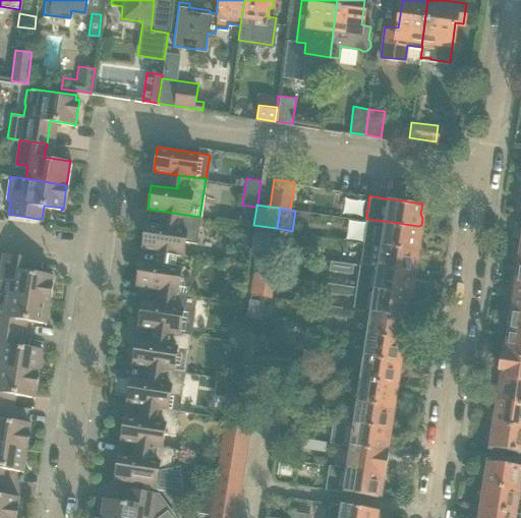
[(141,247),(167,251),(182,253),(184,240),(196,242),(199,217),(173,213),(171,227),(146,223),(141,247)]
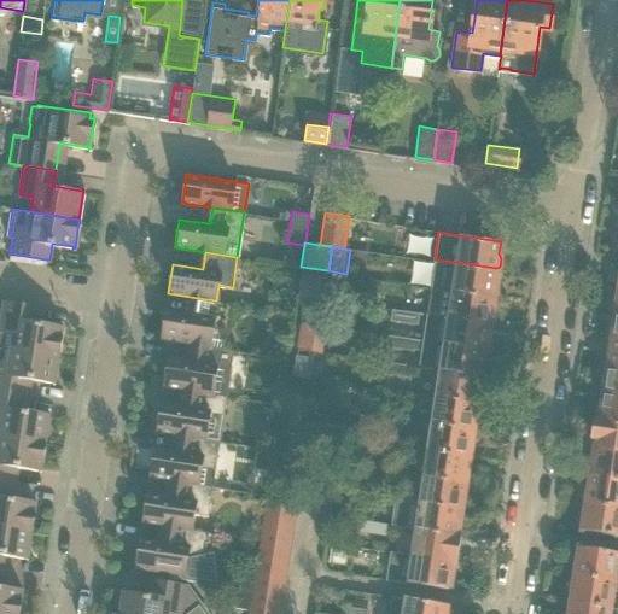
[(435,259),(430,286),(450,288),(493,296),(495,293),(497,284),(495,281),(496,268),(455,262),(435,259)]
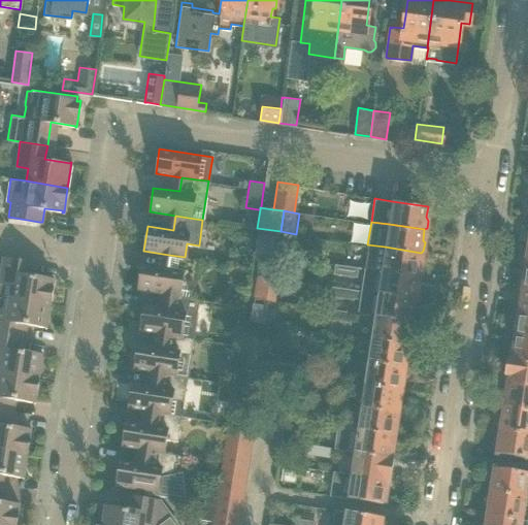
[(258,228),(255,251),(272,254),(275,231),(258,228)]
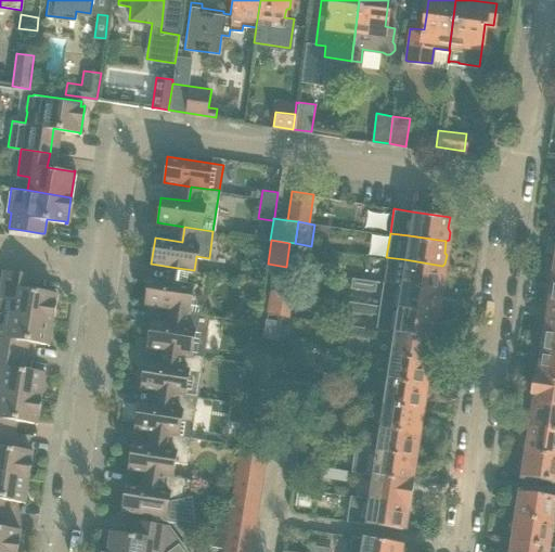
[(383,280),(401,283),(439,289),(441,286),(442,279),(440,277),(442,266),(404,259),(386,257),(383,280)]
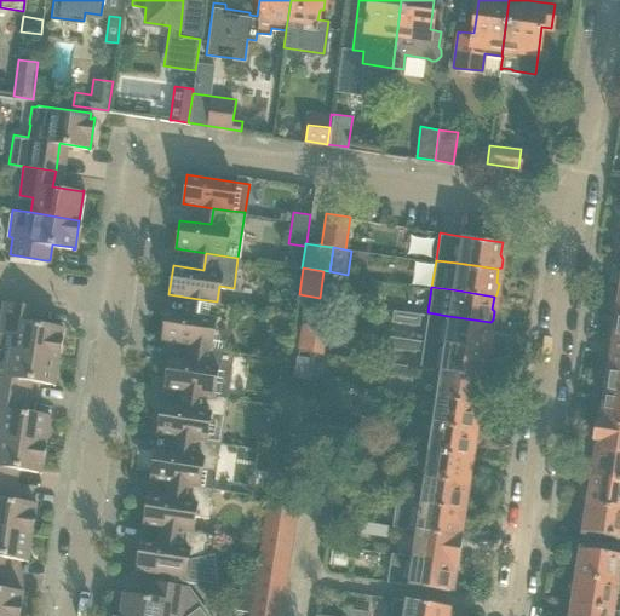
[(161,339),(202,345),(211,346),(212,330),(227,333),(231,303),(217,301),(199,299),(196,316),(166,311),(161,339)]
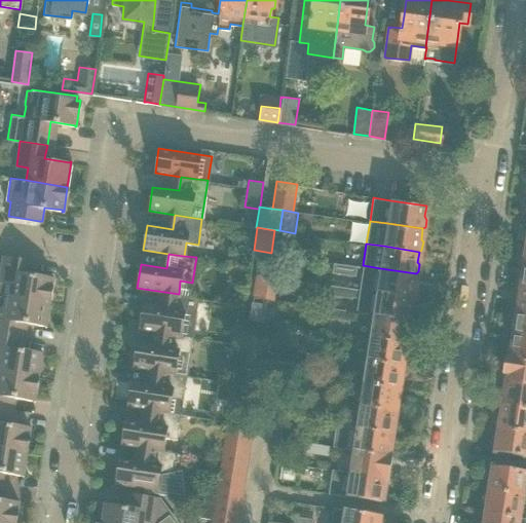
[(0,293),(50,301),(53,276),(52,275),(52,277),(34,274),(36,261),(2,256),(0,269),(0,293)]
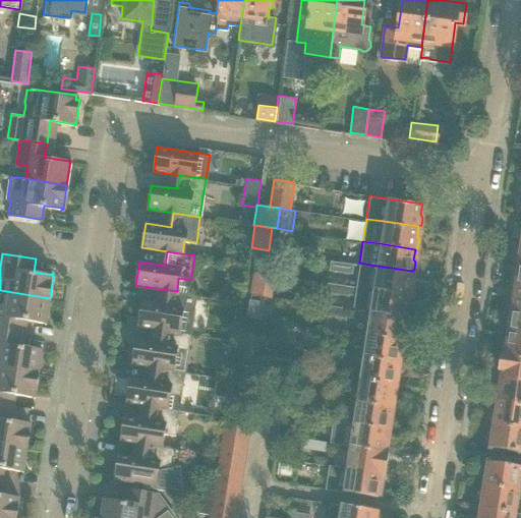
[(353,265),(330,262),(329,272),(352,275),(353,265)]
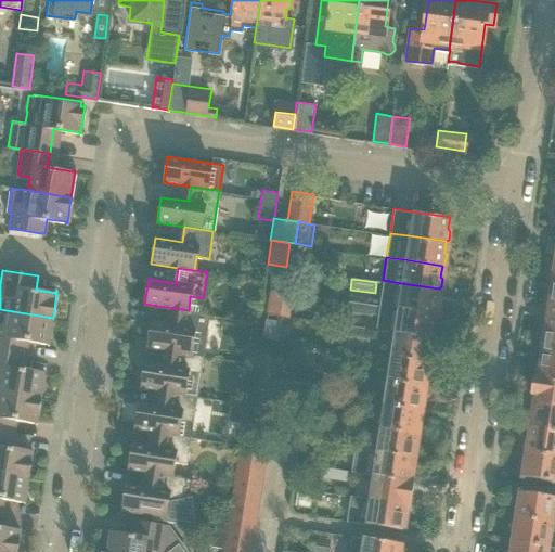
[(383,280),(379,304),(398,307),(436,312),(437,313),(440,290),(439,290),(439,289),(401,283),(383,280)]
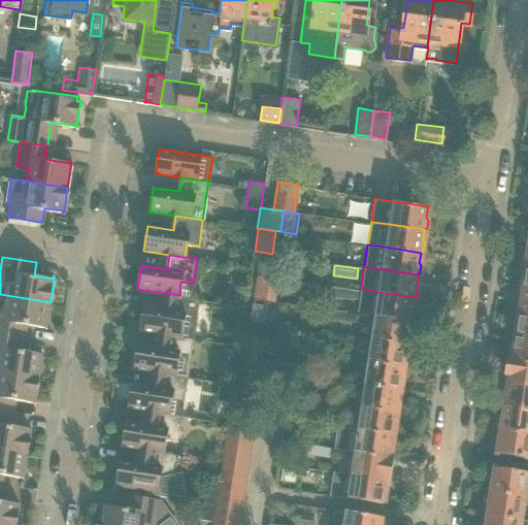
[(521,288),(521,289),(527,289),(527,266),(525,266),(523,275),(520,275),(518,287),(521,288)]
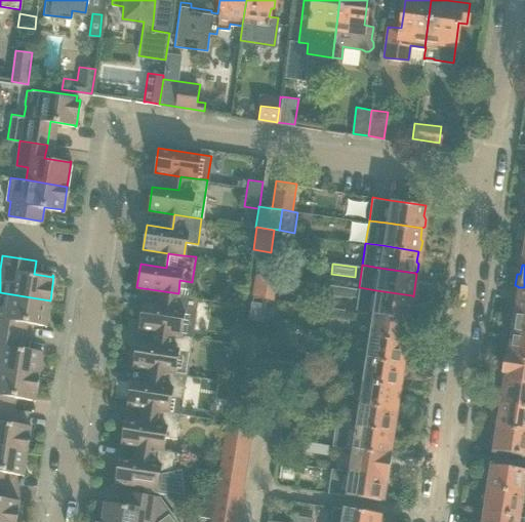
[(357,298),(359,287),(329,283),(328,294),(357,298)]
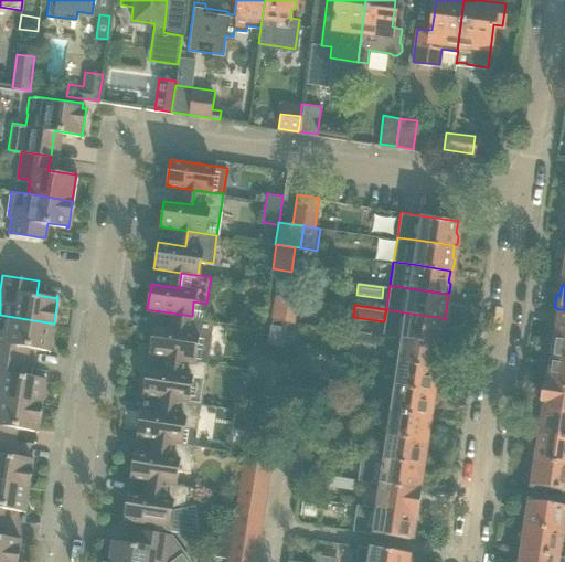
[(384,321),(382,335),(401,337),(439,342),(443,340),(444,332),(441,328),(443,322),(443,319),(444,318),(405,313),(386,309),(384,321)]
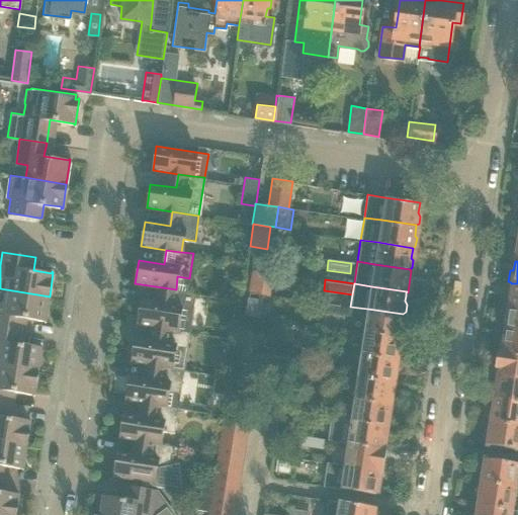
[(506,296),(505,306),(517,308),(517,283),(511,283),(509,296),(506,296)]
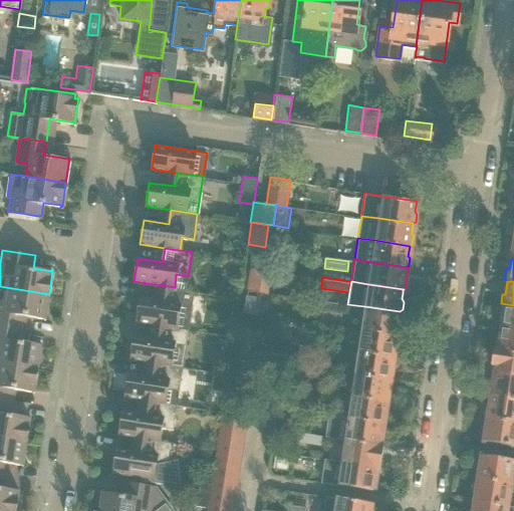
[(0,323),(17,326),(19,313),(44,317),(43,318),(45,318),(49,294),(0,286),(0,323)]
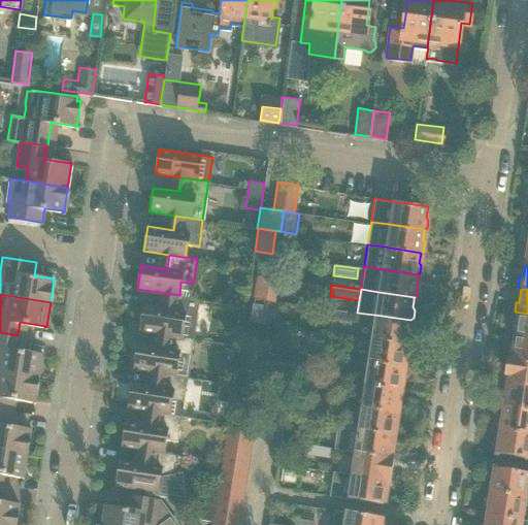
[(143,304),(139,329),(166,333),(182,335),(193,337),(195,324),(199,298),(179,295),(172,294),(169,308),(143,304)]
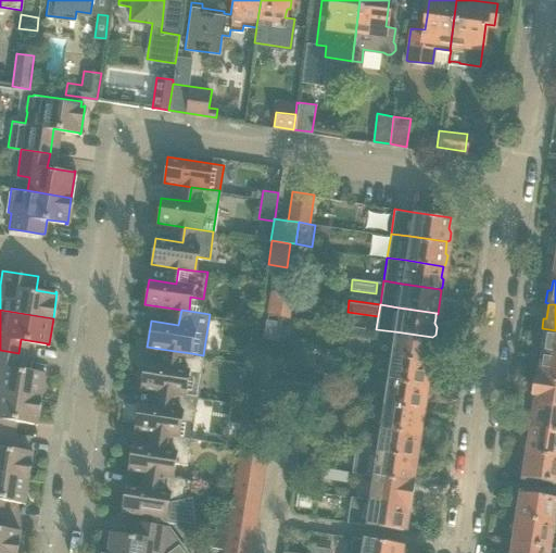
[(267,318),(264,336),(278,338),(281,321),(267,318)]
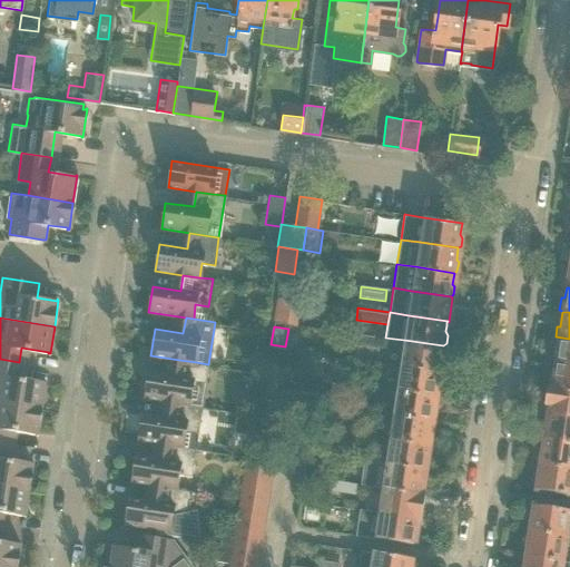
[(354,332),(352,343),(379,348),(380,336),(354,332)]
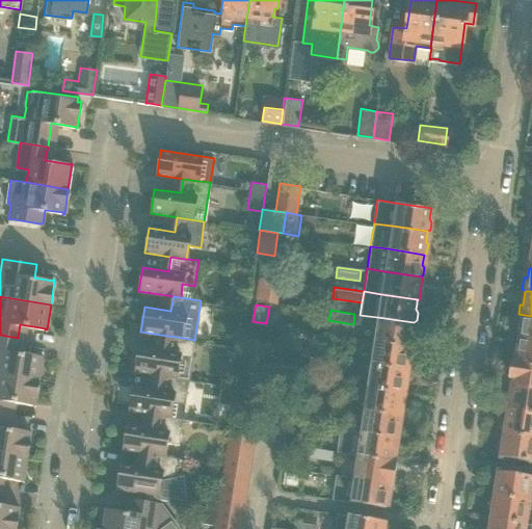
[(520,328),(517,338),(531,340),(531,316),(519,314),(516,327),(520,328)]
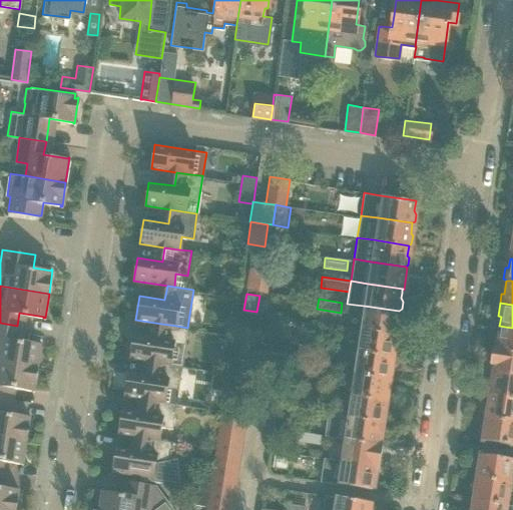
[(364,306),(361,328),(396,333),(398,331),(400,324),(398,321),(399,311),(364,306)]
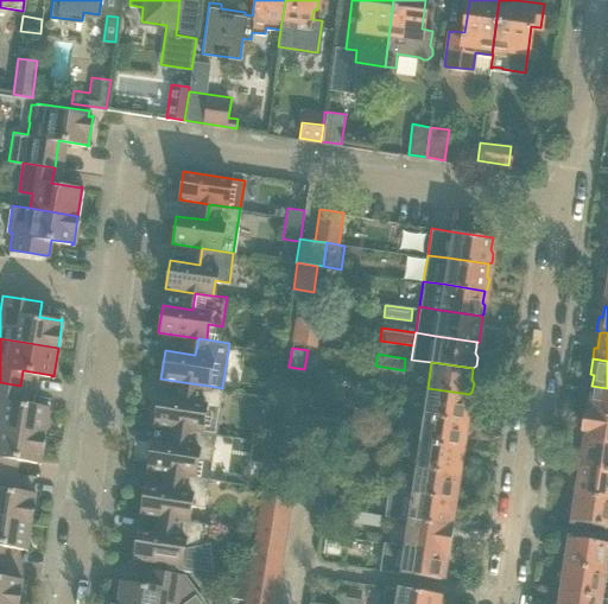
[(374,380),(372,392),(399,396),(401,385),(374,380)]
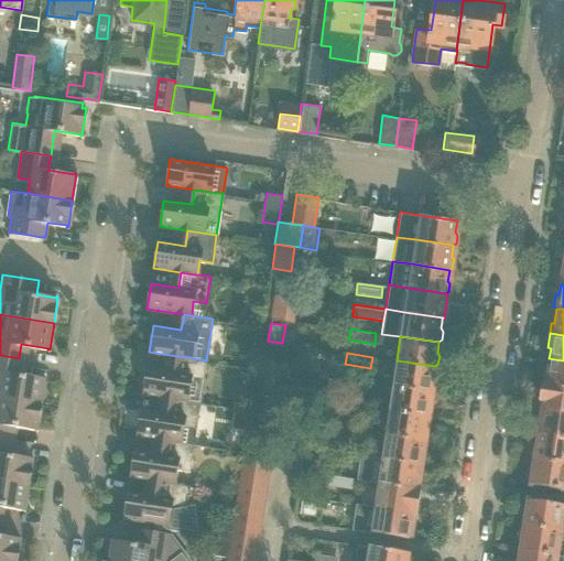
[(0,396),(41,403),(45,376),(44,376),(44,377),(17,374),(19,358),(0,355),(0,396)]
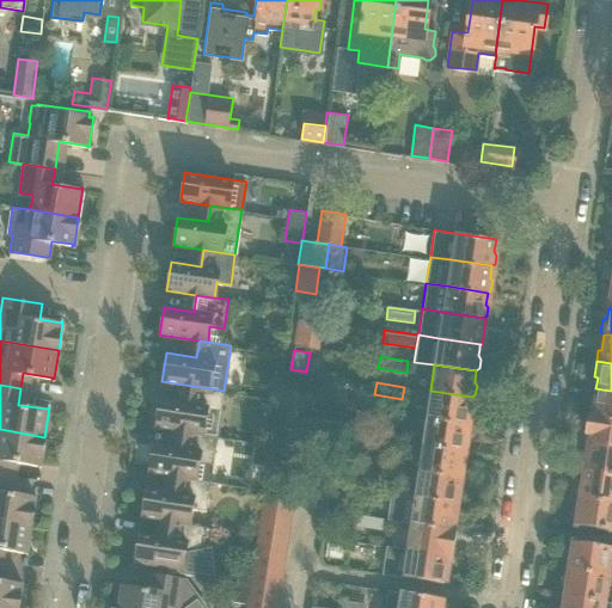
[(155,427),(185,431),(203,433),(206,418),(219,421),(224,391),(210,388),(193,386),(190,403),(159,398),(155,427)]
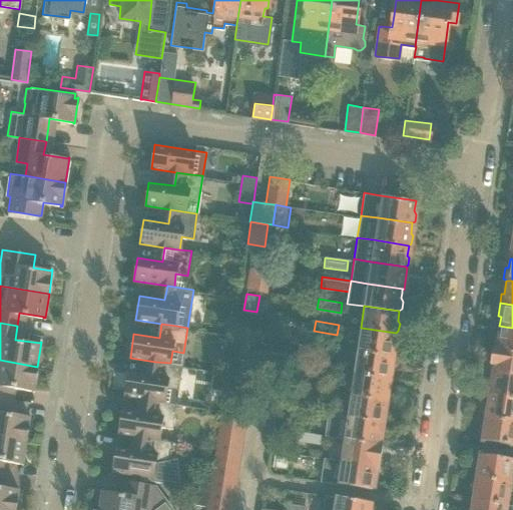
[(512,328),(499,326),(499,327),(496,327),(494,339),(497,339),(496,348),(512,350),(512,328)]
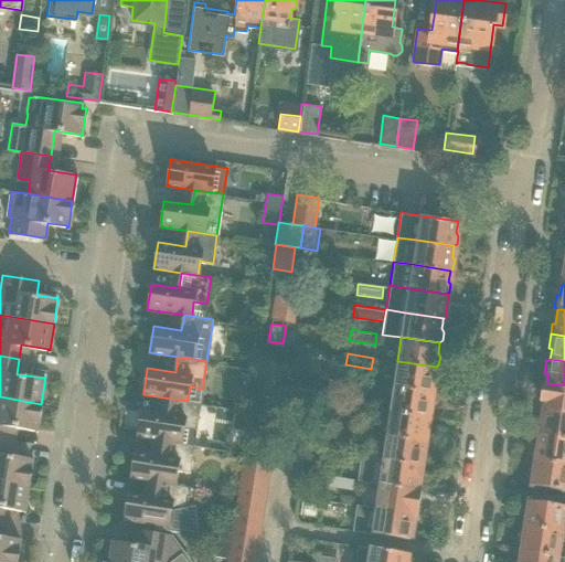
[(397,361),(394,384),(433,390),(435,389),(436,380),(434,378),(436,367),(397,361)]
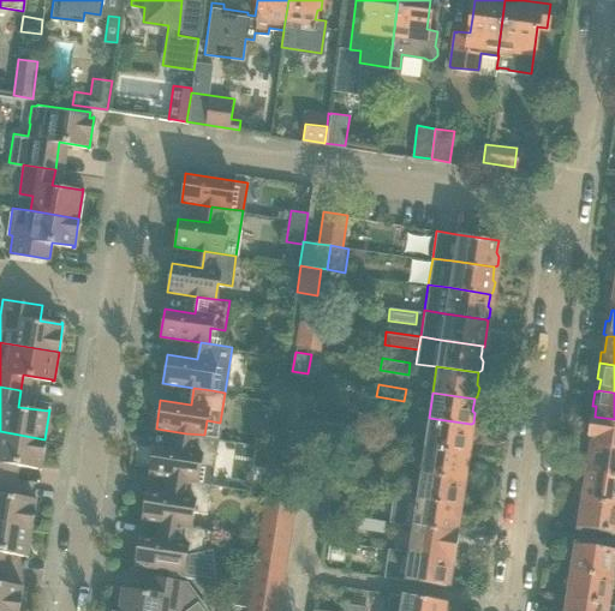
[(374,411),(371,423),(399,426),(401,414),(374,411)]
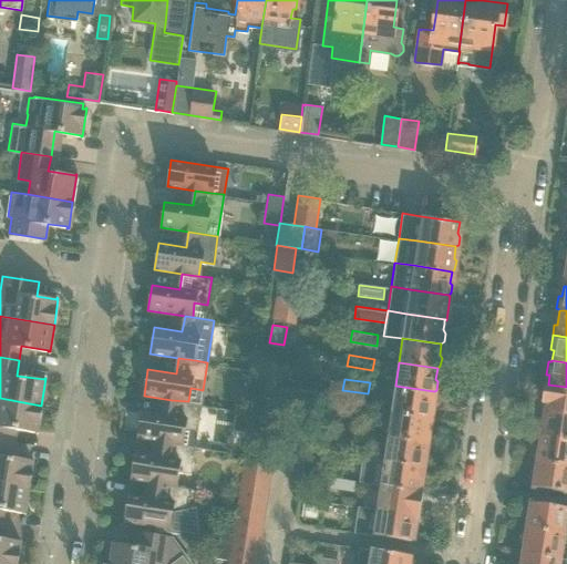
[(566,387),(548,385),(545,385),(542,401),(545,402),(544,410),(566,413),(566,387)]
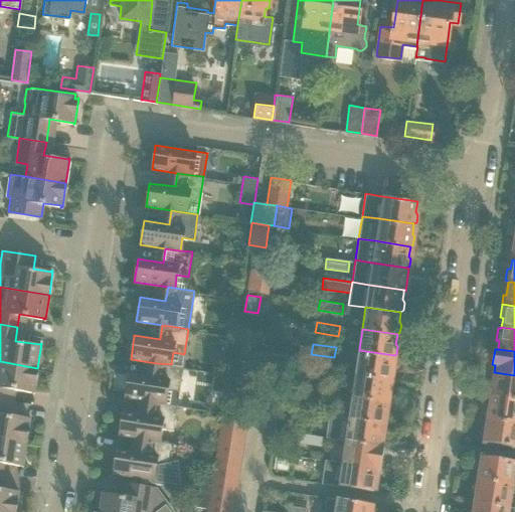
[(359,350),(355,372),(390,377),(393,376),(394,368),(392,366),(394,355),(359,350)]
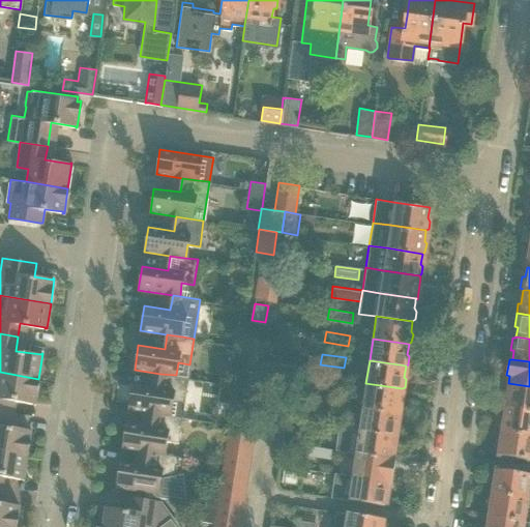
[(0,411),(6,412),(8,399),(33,403),(33,404),(34,404),(38,379),(0,372),(0,411)]
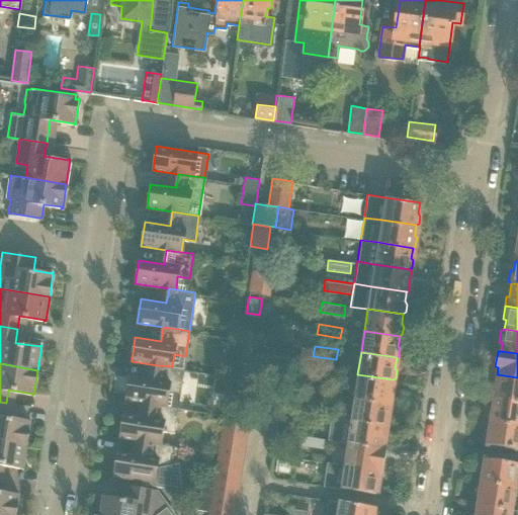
[(125,399),(151,403),(177,407),(183,368),(172,366),(157,365),(155,378),(128,374),(125,399)]
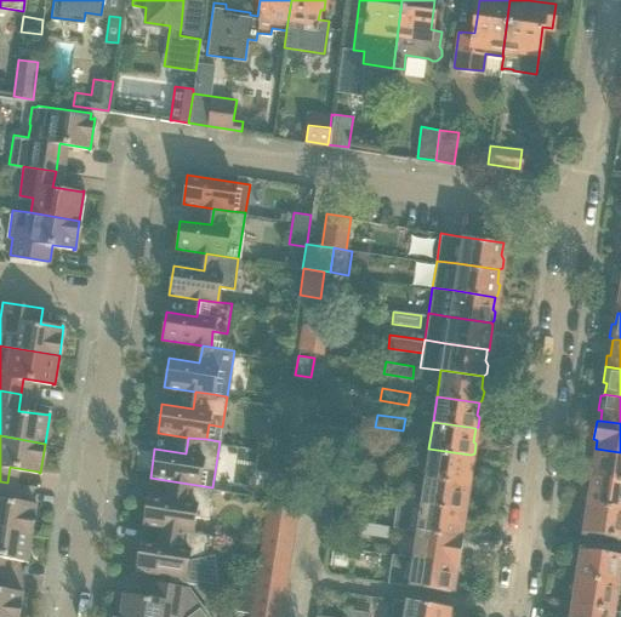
[(428,449),(425,475),(467,483),(469,480),(471,472),(469,467),(471,455),(428,449)]
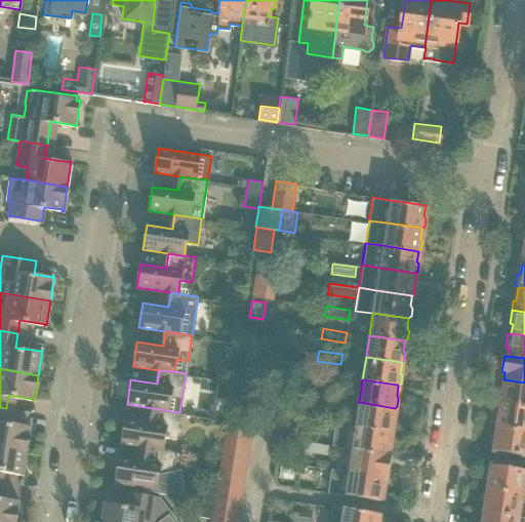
[(500,380),(498,393),(501,393),(500,403),(524,406),(524,383),(503,379),(503,380),(500,380)]
